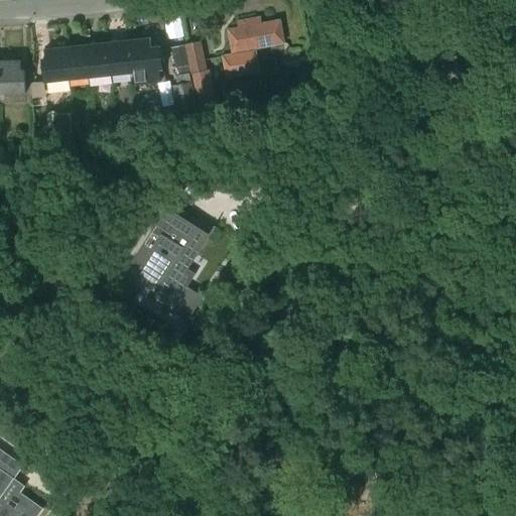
[(168,36),(183,36),(182,13),(167,14),(168,36)]
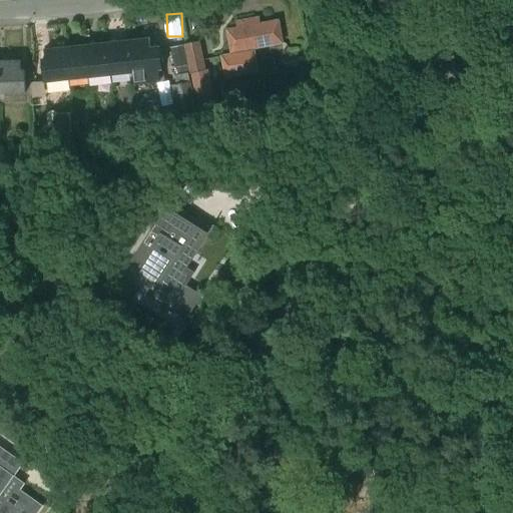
[(226,31),(231,55),(221,56),(225,78),(258,72),(253,49),(283,43),(278,21),(262,24),(261,18),(236,22),(237,29),(226,31)]
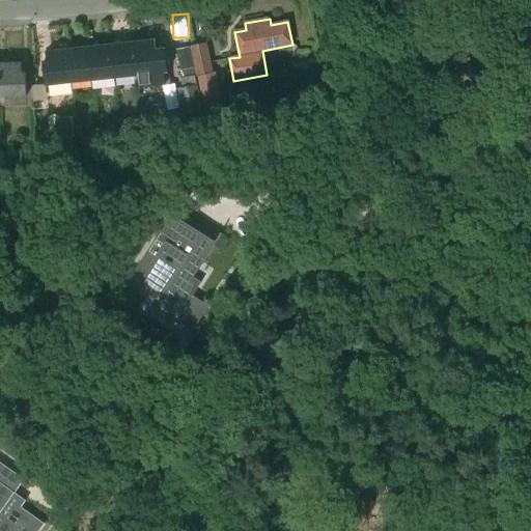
[(131,43),(135,76),(138,76),(140,88),(166,85),(164,73),(168,73),(165,49),(156,50),(155,40),(131,43)]
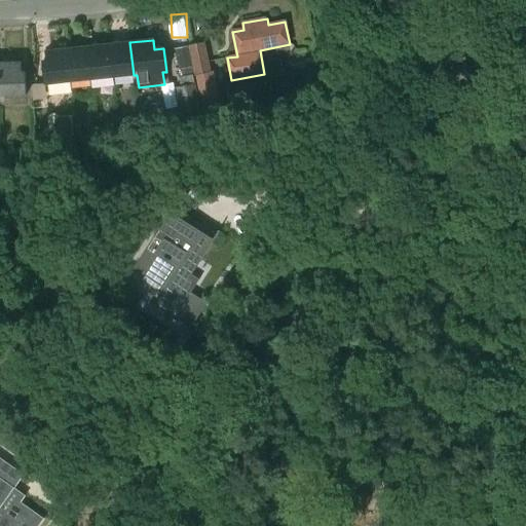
[(112,77),(134,75),(129,42),(109,45),(112,77)]
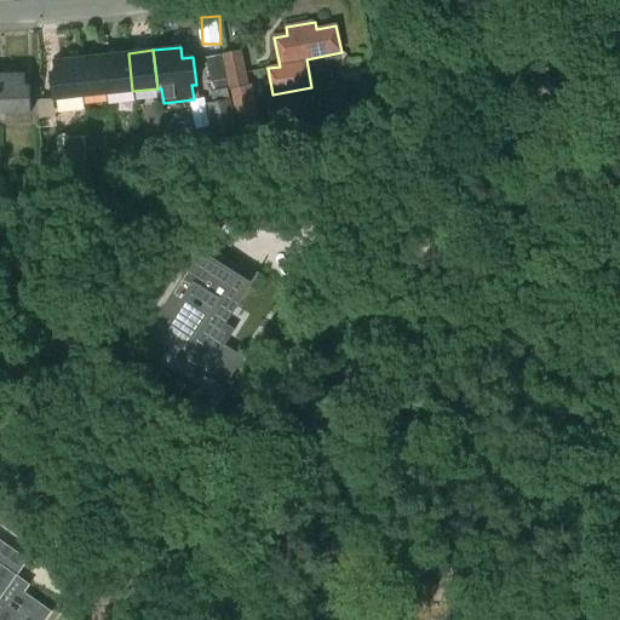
[(248,85),(241,50),(223,53),(230,89),(236,120),(257,118),(251,85),(248,85)]
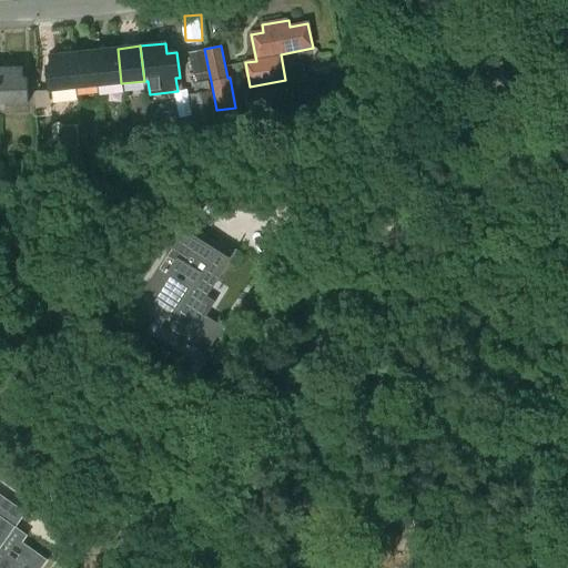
[(98,87),(121,83),(118,49),(94,51),(98,87)]
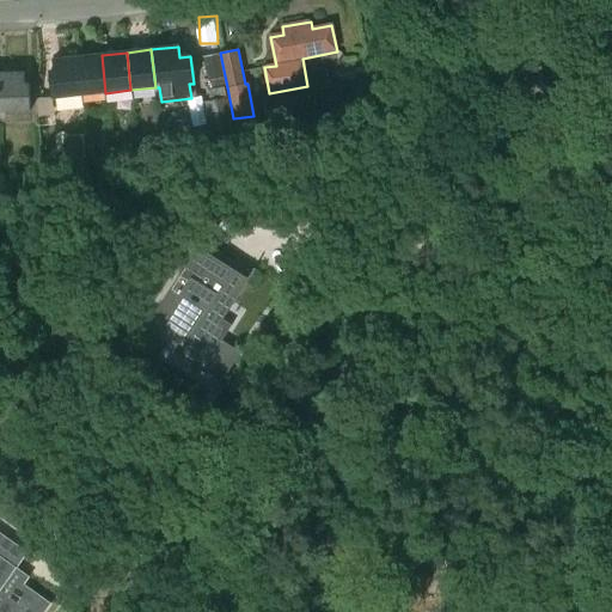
[(224,77),(219,53),(203,56),(208,80),(224,77)]
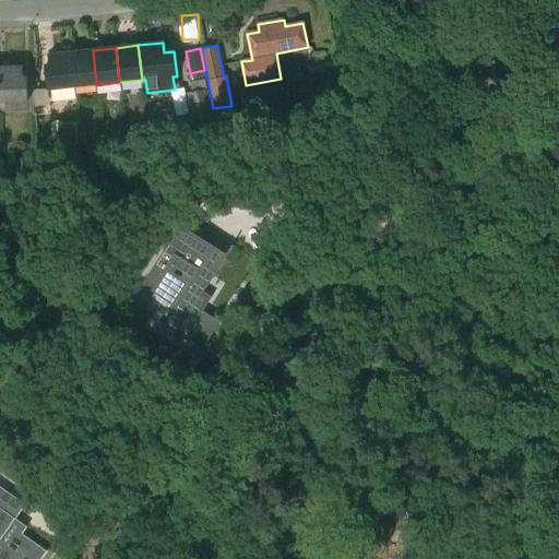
[(74,87),(96,85),(93,50),(70,52),(74,87)]
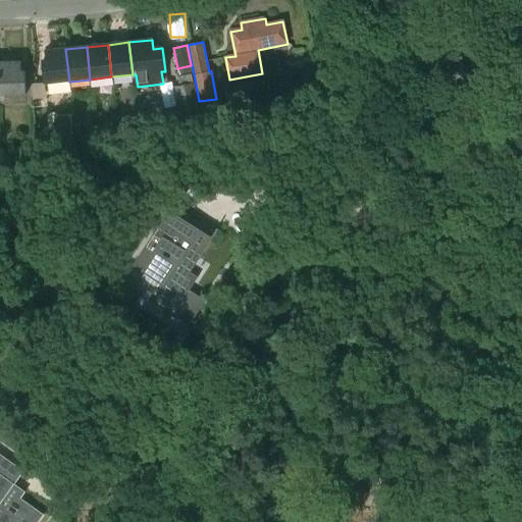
[(46,84),(69,82),(65,49),(46,51),(47,60),(43,61),(46,84)]
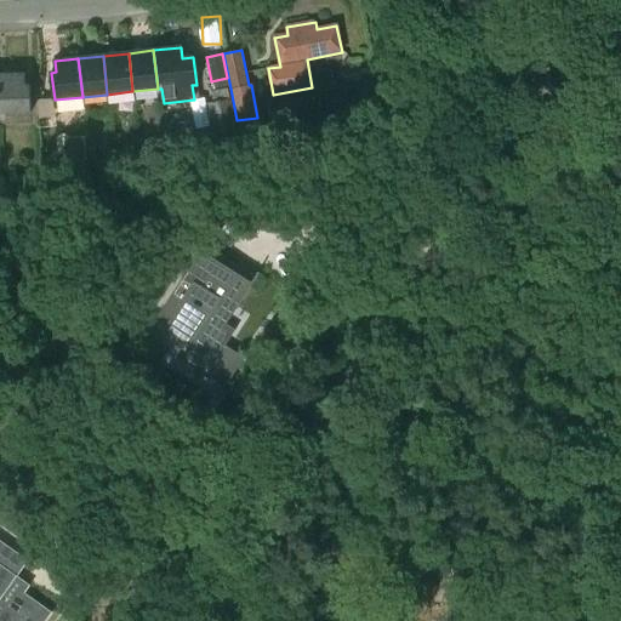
[(26,74),(0,74),(0,102),(0,113),(33,112),(32,84),(26,84),(26,74)]
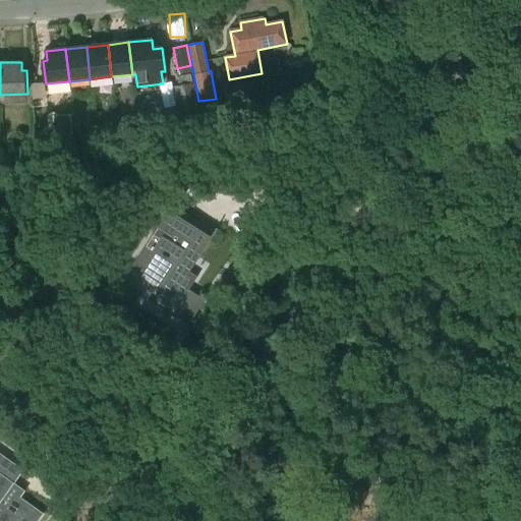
[(173,87),(181,124),(200,120),(193,82),(173,87)]
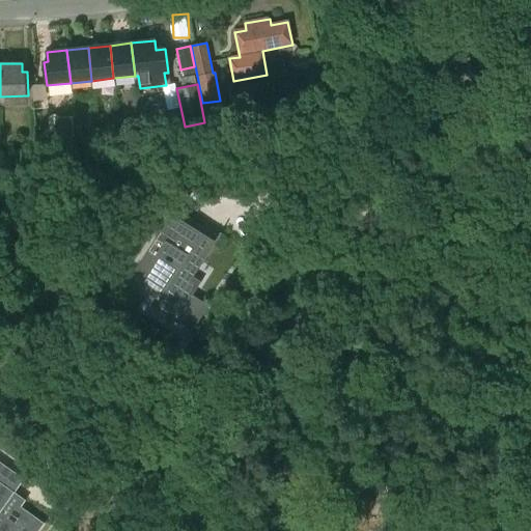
[(164,91),(141,92),(142,106),(165,104),(164,91)]
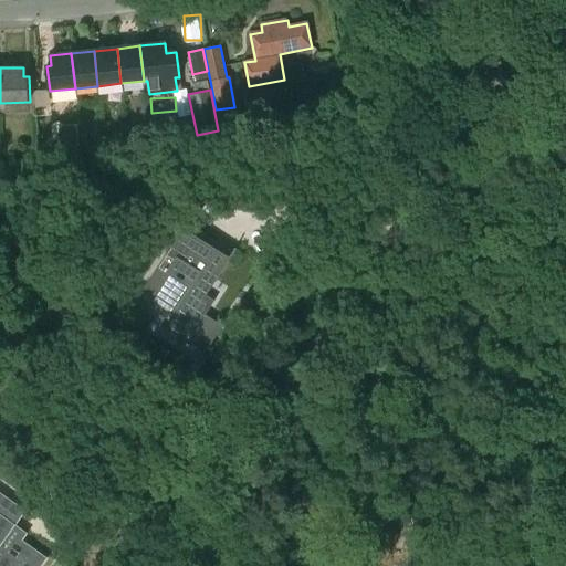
[(164,124),(152,125),(152,137),(174,136),(173,119),(164,119),(164,124)]
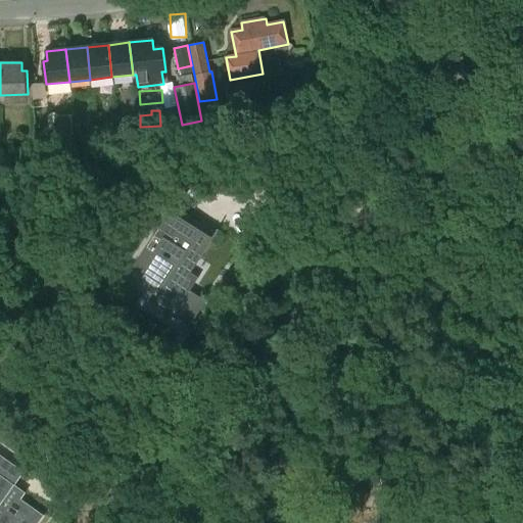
[(72,114),(52,115),(54,137),(74,136),(72,114)]
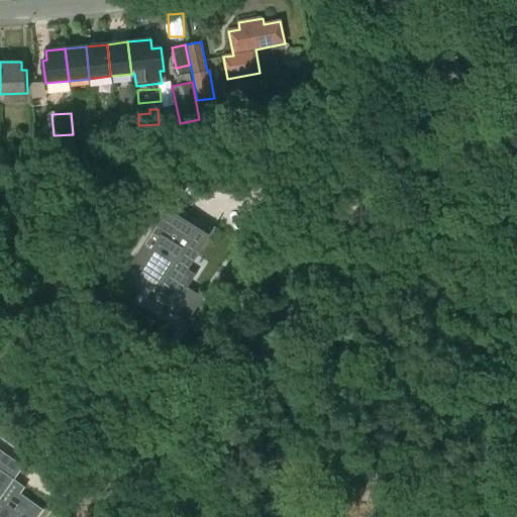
[(117,120),(118,134),(139,132),(137,118),(117,120)]
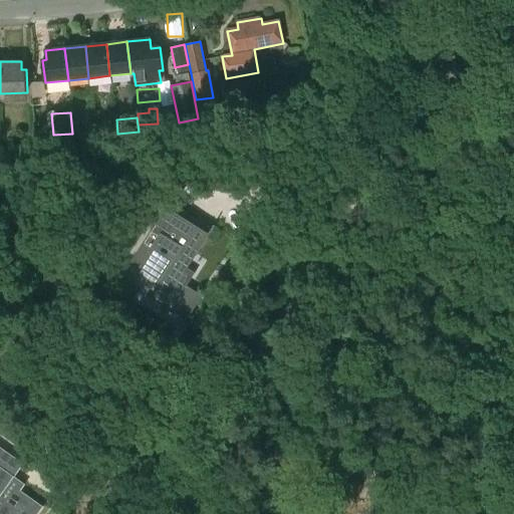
[(95,134),(94,122),(85,123),(86,135),(95,134)]
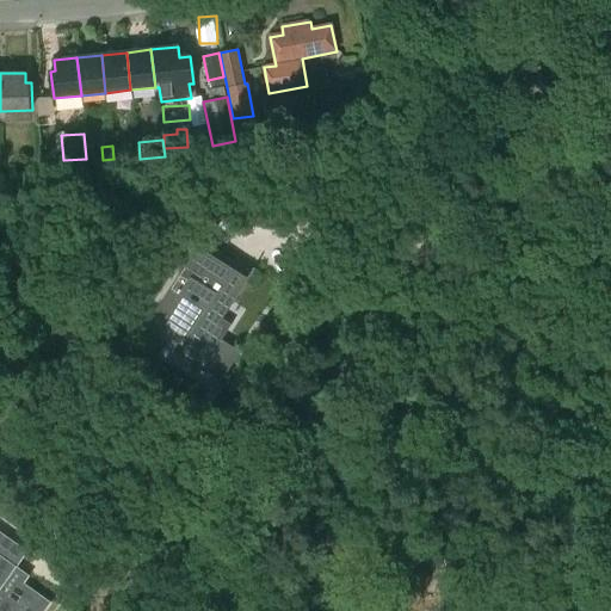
[(215,335),(253,273),(202,241),(154,319),(189,341),(180,356),(223,383),(241,353),(215,335)]
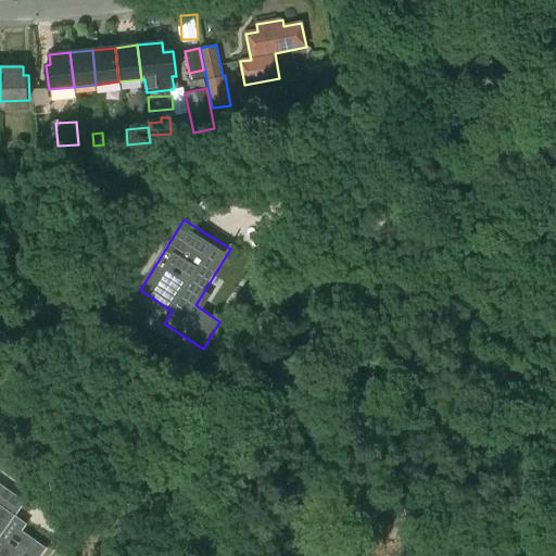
[(0,555),(39,555),(45,550),(20,532),(25,525),(8,513),(17,500),(0,485),(0,555)]
